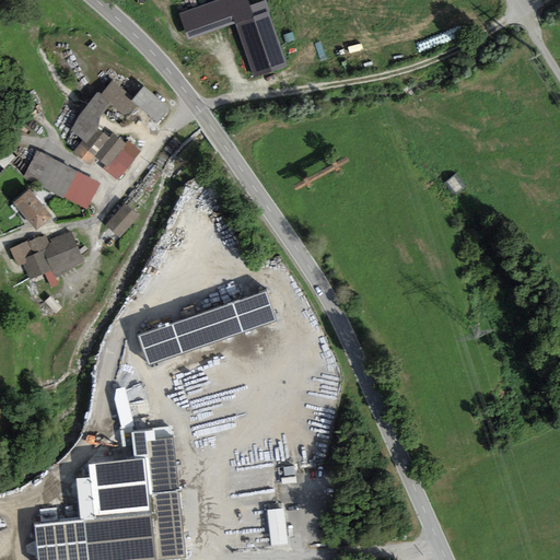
[(243,0),(216,0),(177,14),(186,37),(232,21),(252,73),(281,62),(260,3),(246,8),(243,0)]
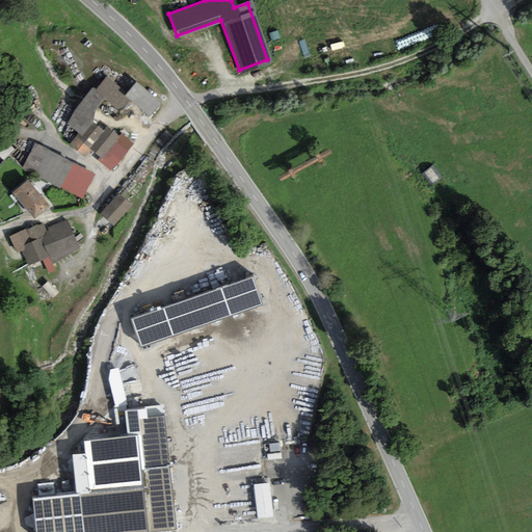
[(97,92),(91,89),(67,122),(80,132),(71,143),(86,156),(92,149),(101,156),(98,160),(112,170),(134,142),(122,133),(120,135),(107,125),(104,129),(95,122),(96,109),(104,99),(120,111),(131,97),(150,113),(160,101),(137,83),(127,96),(107,80),(97,92)]
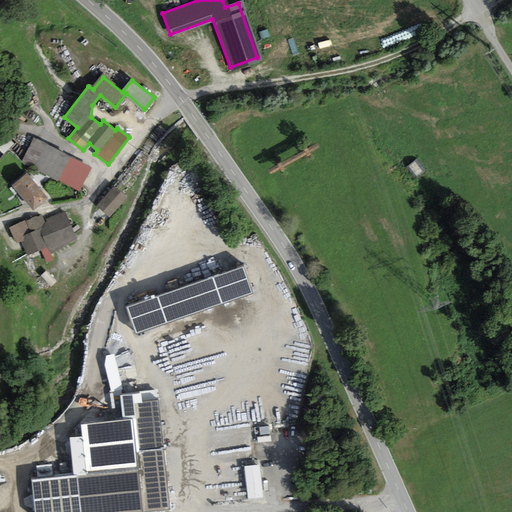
[(92,166),(33,137),(20,162),(79,191),(92,166)]
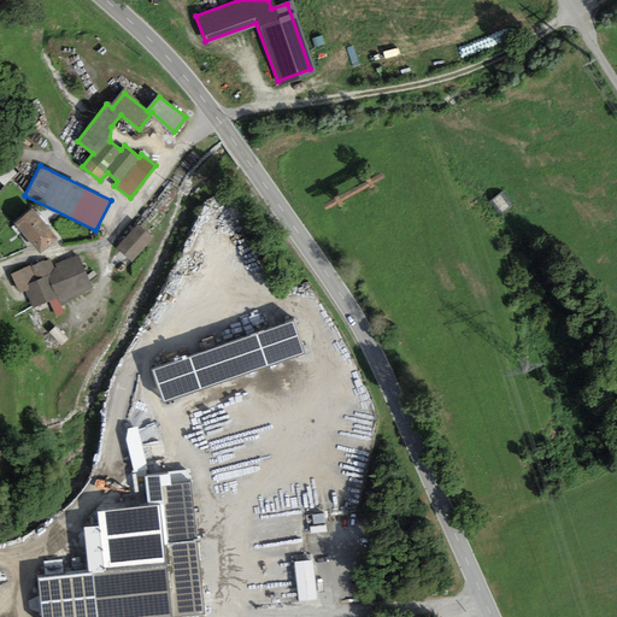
[(493,199),(501,211),(510,204),(501,193),(493,199)]
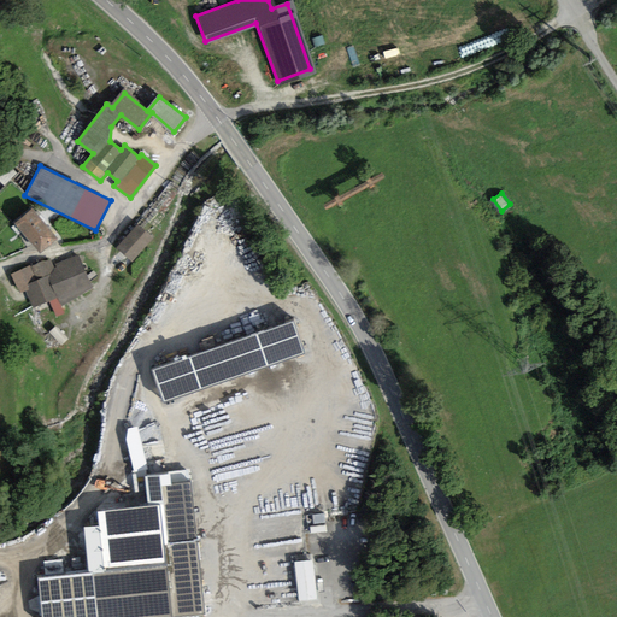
[(57,238),(31,207),(15,223),(40,252),(57,238)]
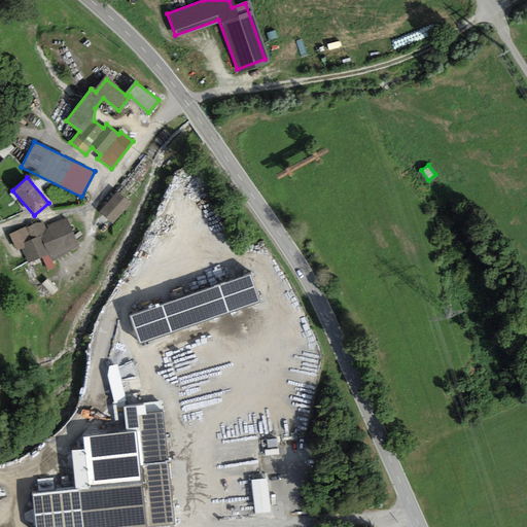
[(131,203),(118,191),(100,213),(113,223),(131,203)]
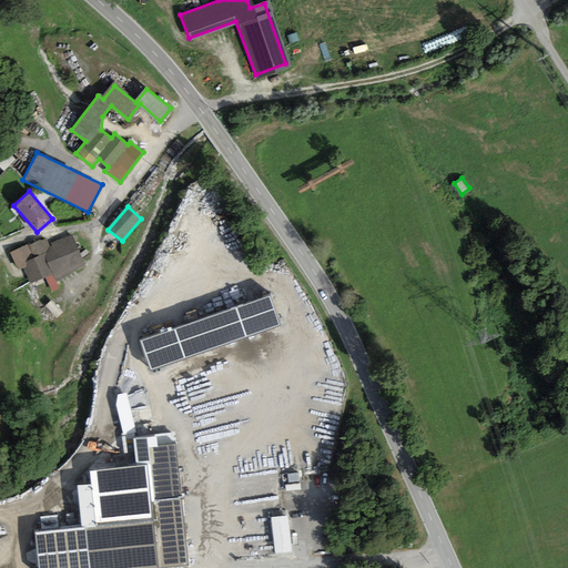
[(38,240),(10,253),(18,269),(22,266),(30,282),(44,276),(51,291),(60,287),(58,283),(88,269),(72,235),(51,245),(48,239),(38,240)]
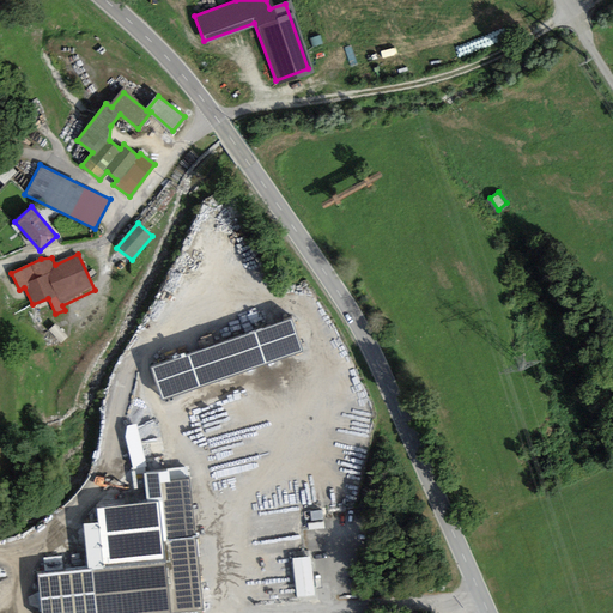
[(149,368),(159,400),(299,351),(289,319),(149,368)]
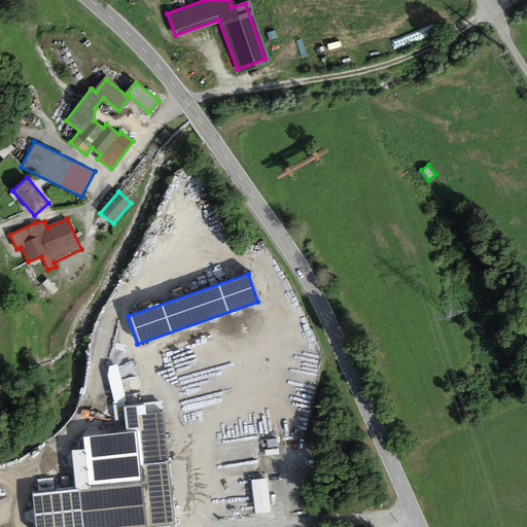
[(129,397),(123,371),(120,358),(108,361),(117,399),(129,397)]
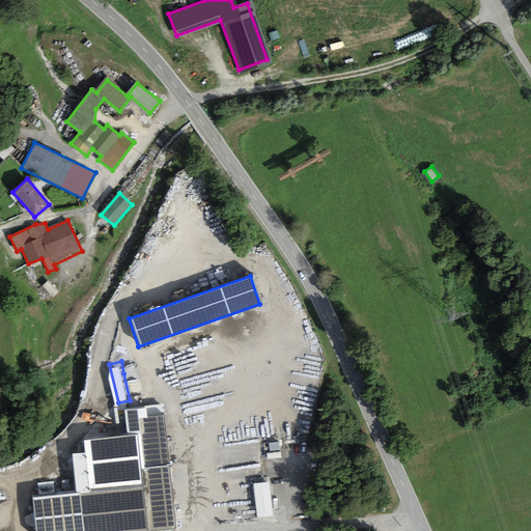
[(87,490),(33,495),(36,530),(145,530),(178,528),(166,412),(140,415),(145,467),(112,470),(111,457),(84,459),(87,490)]
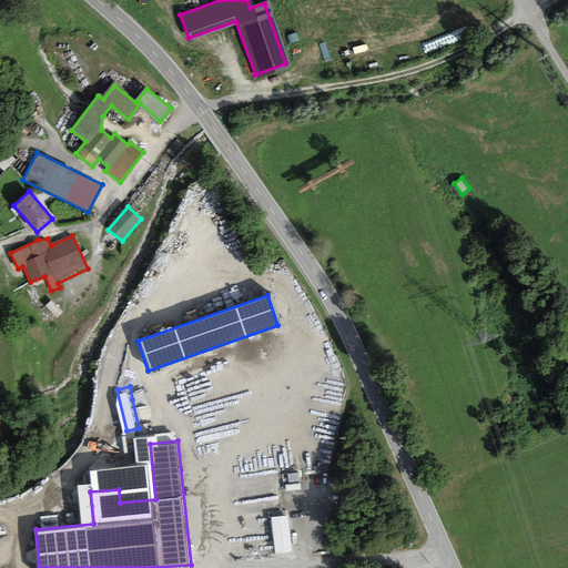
[(290,515),(271,517),(275,553),(293,551),(290,515)]
